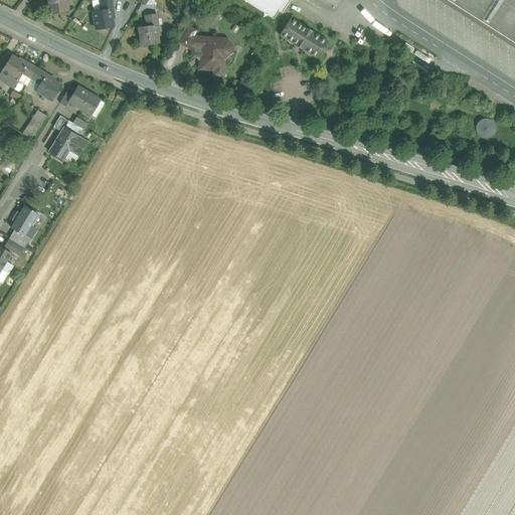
[(48,0),(50,13),(68,10),(65,0),(48,0)]
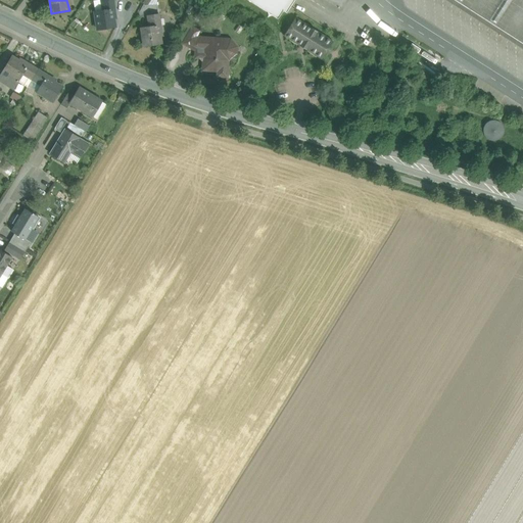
[(115,14),(112,0),(95,0),(93,0),(95,11),(97,31),(115,28),(113,14),(115,14)]
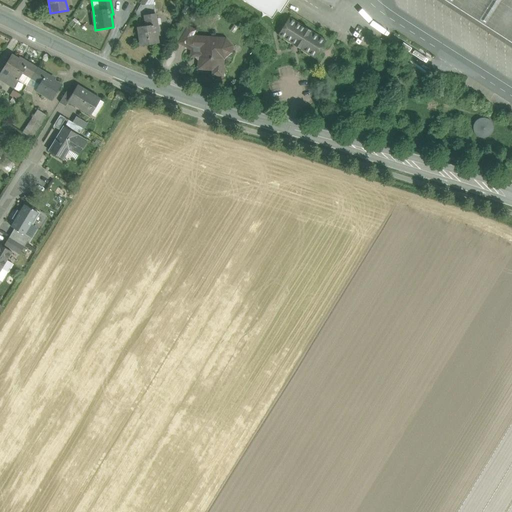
[(136,0),(133,0),(126,13),(132,17),(132,16),(140,2),(136,0)]
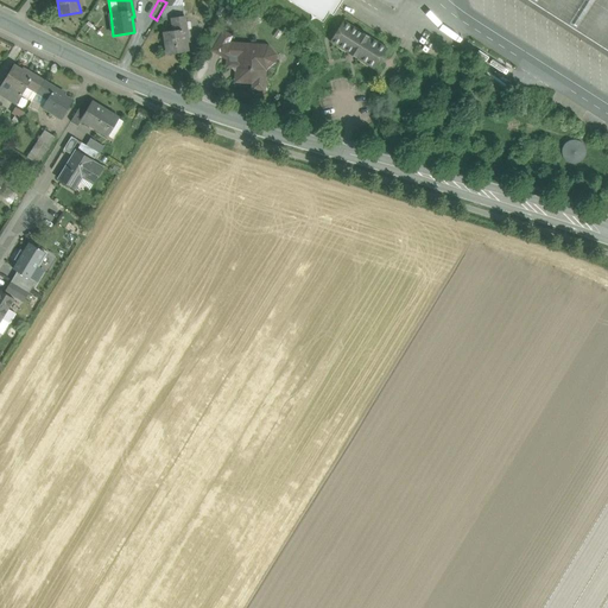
[(336,0),(289,0),(323,21),(336,0)]
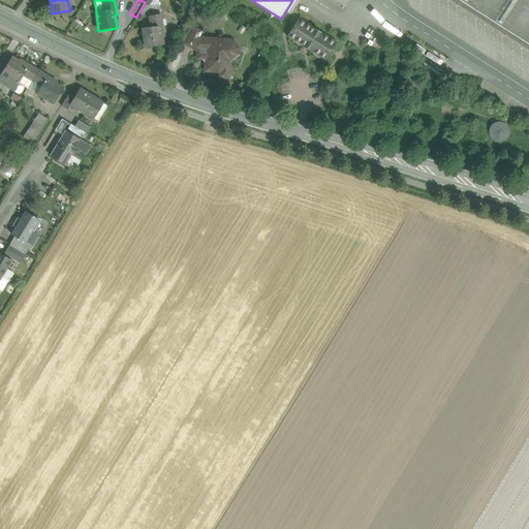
[(528,0),(457,0),(458,4),(466,4),(467,6),(468,6),(468,11),(477,11),(477,17),(486,17),(486,23),(495,23),(495,28),(503,28),(503,30),(505,30),(505,35),(514,35),(514,40),(523,40),(523,47),(528,45),(528,0)]
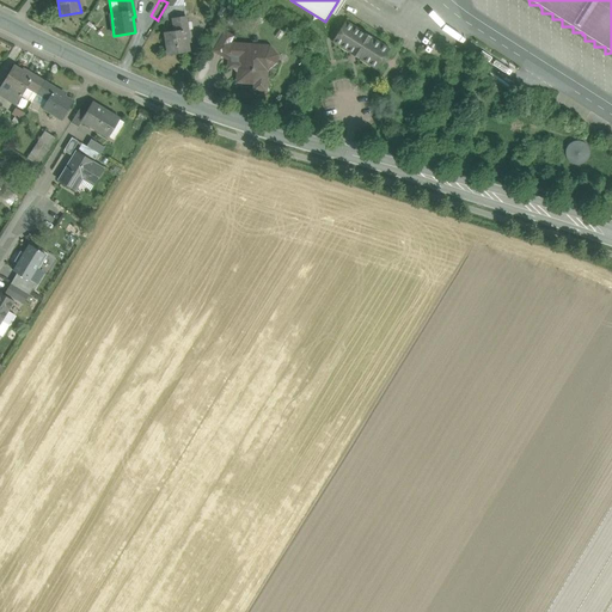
[(184,6),(167,8),(163,14),(163,20),(172,18),(185,17),(184,6)]
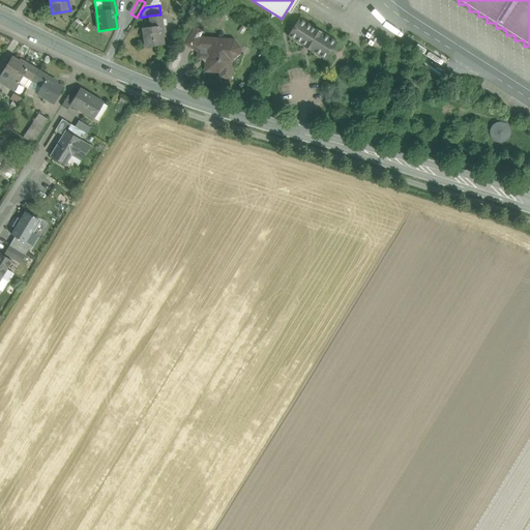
[(160,15),(149,16),(151,27),(143,28),(146,47),(164,45),(162,31),(164,31),(160,15)]
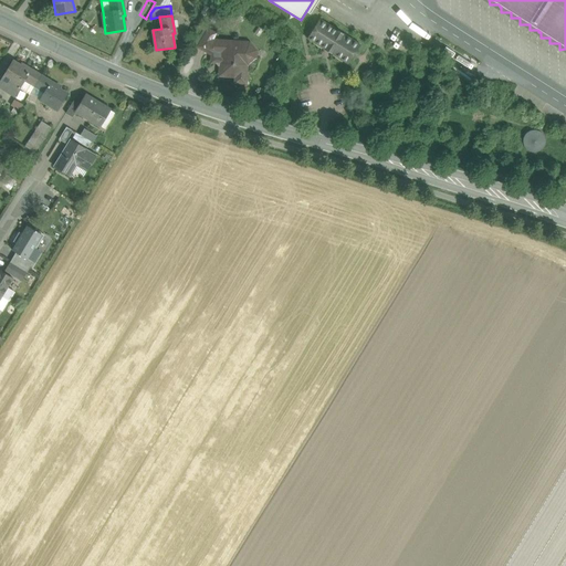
[(360,45),(320,20),(307,39),(348,64),(360,45)]
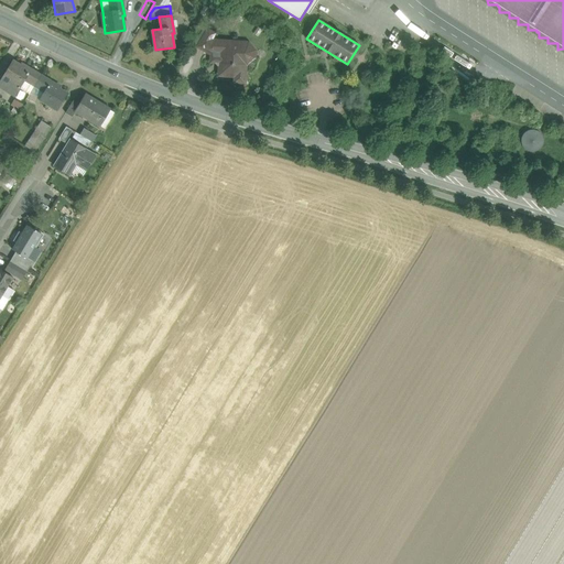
[(207,29),(197,46),(205,51),(212,41),(215,33),(207,29)]
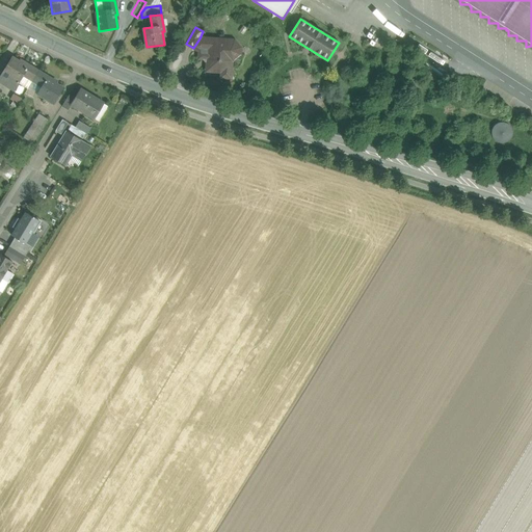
[(221,41),(201,40),(200,38),(193,48),(201,52),(200,56),(206,57),(209,60),(208,71),(222,72),(222,71),(219,71),(219,65),(230,67),(231,56),(235,57),(238,54),(239,48),(236,45),(221,44),(221,41)]
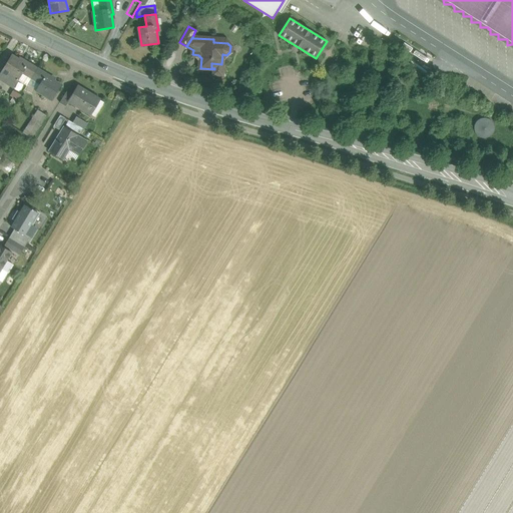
[(22,62),(11,55),(0,73),(0,74),(1,79),(14,87),(18,79),(27,85),(37,68),(23,60),(22,62)]
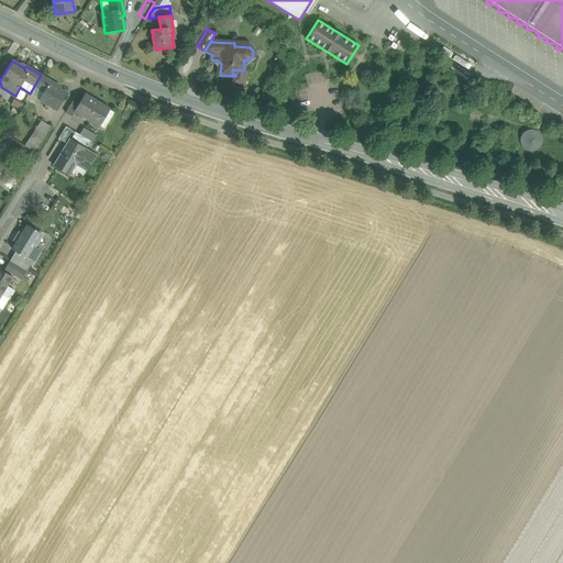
[(470,79),(451,67),(448,72),(466,84),(470,79)]
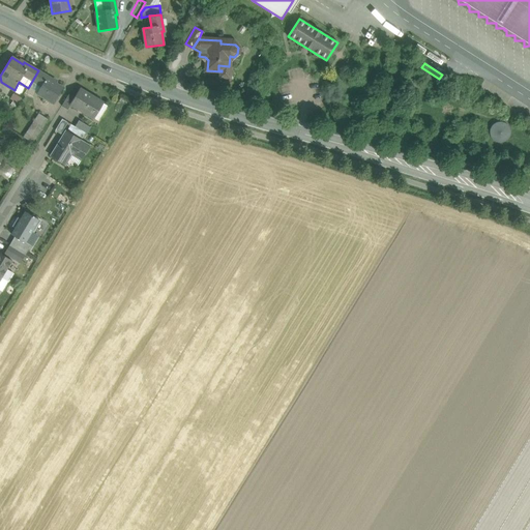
[(358,71),(352,67),(351,69),(352,70),(350,75),(354,78),(358,71)]
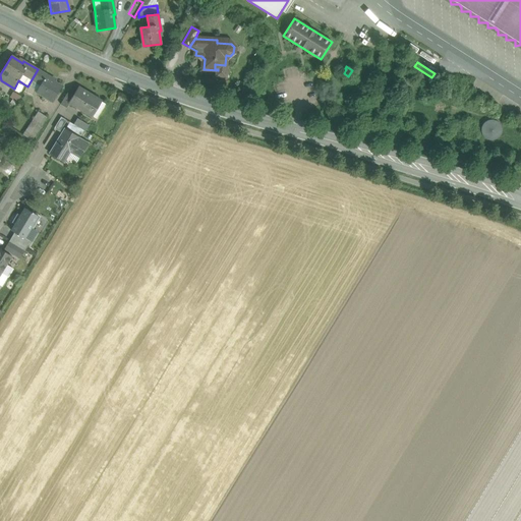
[(52,78),(38,69),(27,87),(53,102),(62,87),(51,79),(52,78)]
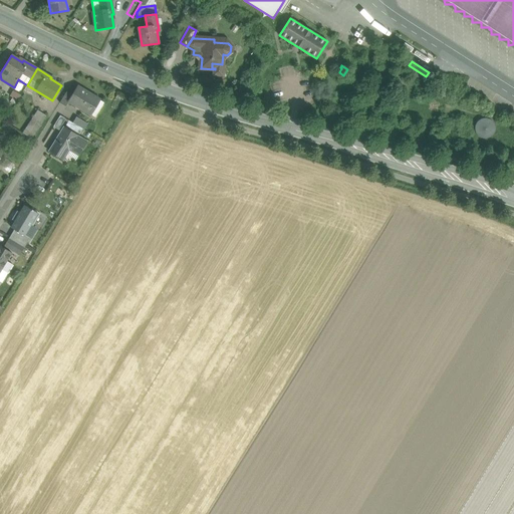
[(100,100),(77,85),(72,94),(68,101),(91,115),(91,114),(95,117),(96,115),(104,102),(100,100)]
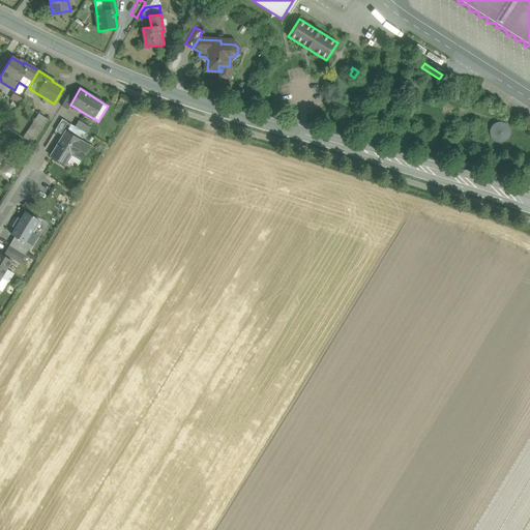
[(68,94),(62,106),(67,110),(70,105),(75,97),(68,94)]
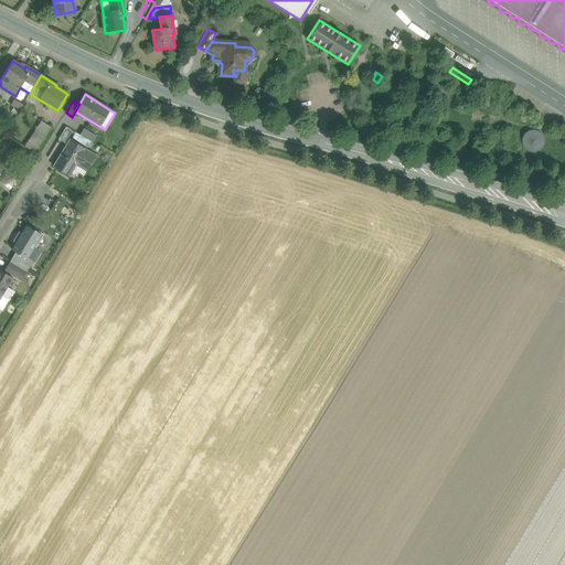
[(51,127),(41,120),(35,130),(44,137),(51,127)]
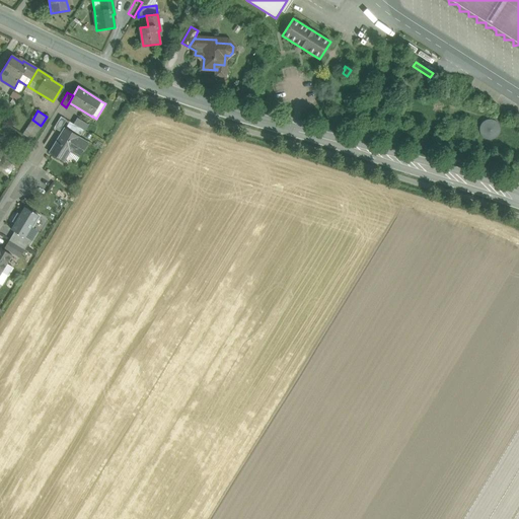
[(67,120),(61,117),(54,128),(60,131),(67,120)]
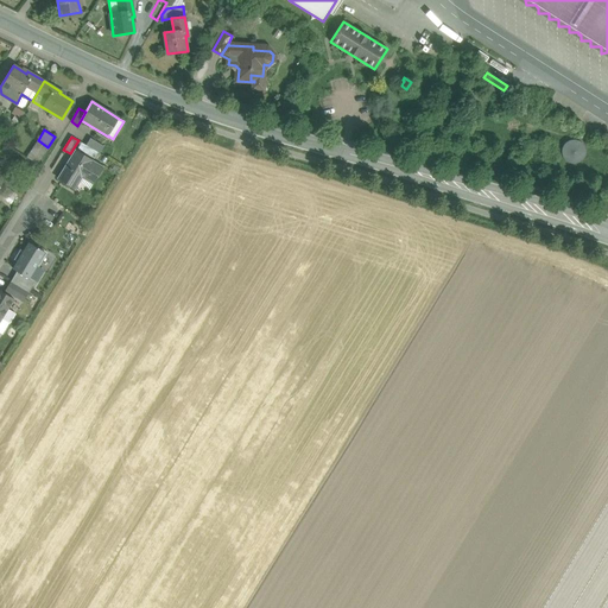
[(103,146),(90,138),(86,145),(100,153),(103,146)]
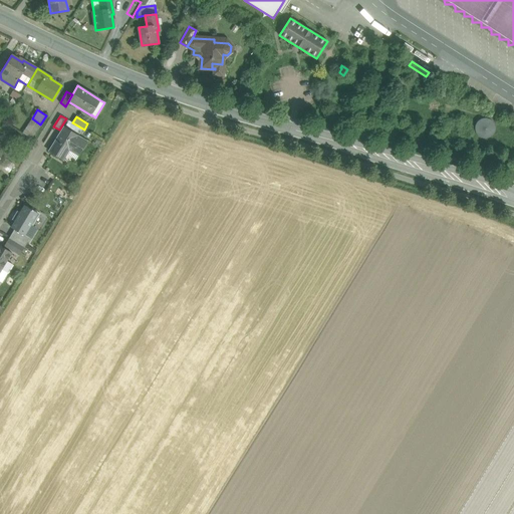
[(475,133),(491,139),(497,122),(482,116),(475,133)]
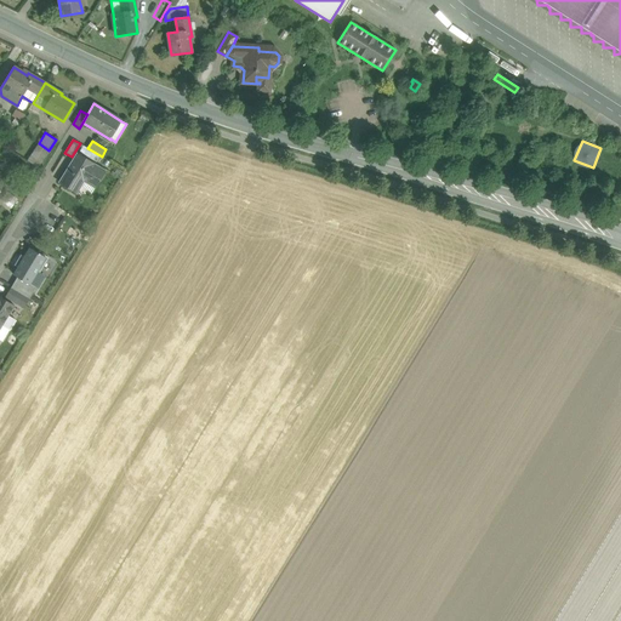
[(49,151),(39,143),(30,155),(32,155),(28,161),(38,167),(49,151)]
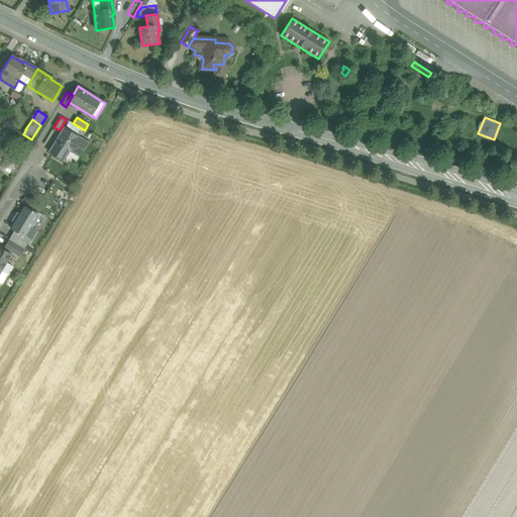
[(87,141),(65,127),(49,151),(64,161),(72,147),(81,152),(87,141)]
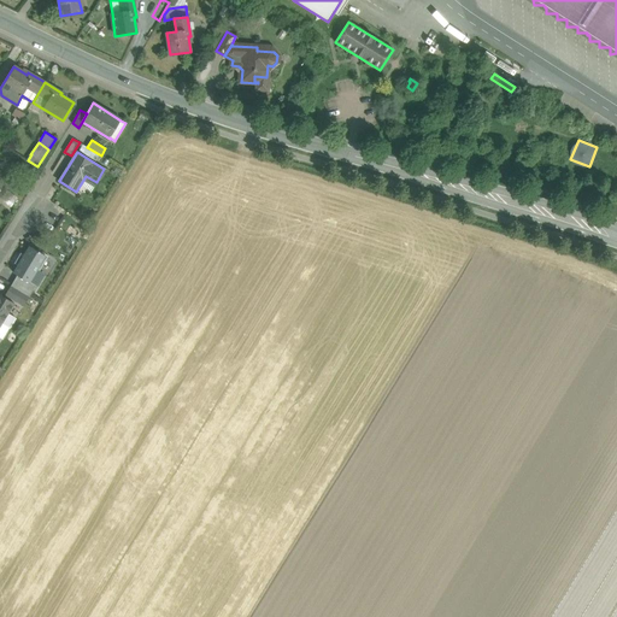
[(11,207),(18,198),(7,191),(0,200),(11,207)]
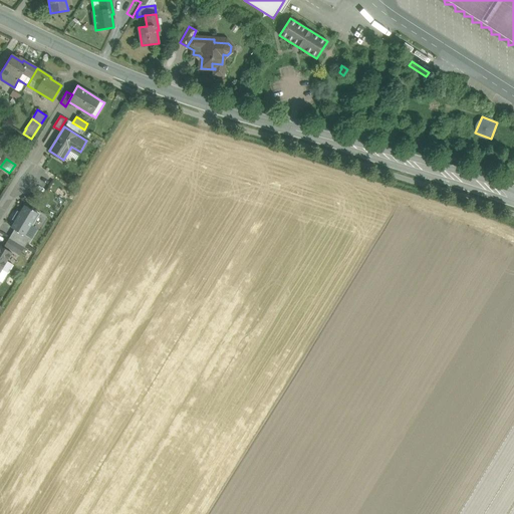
[(39,213),(24,205),(10,228),(14,230),(25,236),(32,224),(39,213)]
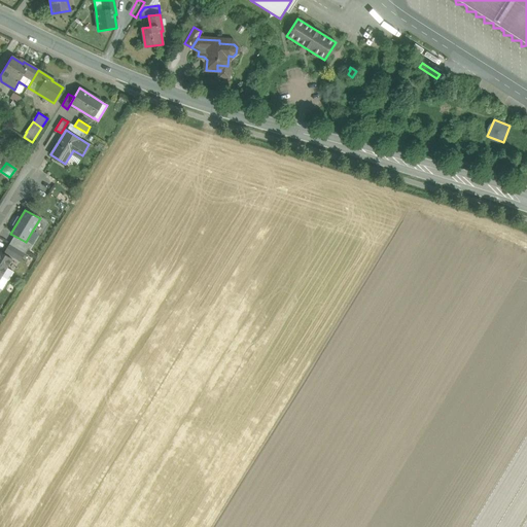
[(48,224),(40,218),(33,230),(42,236),(48,224)]
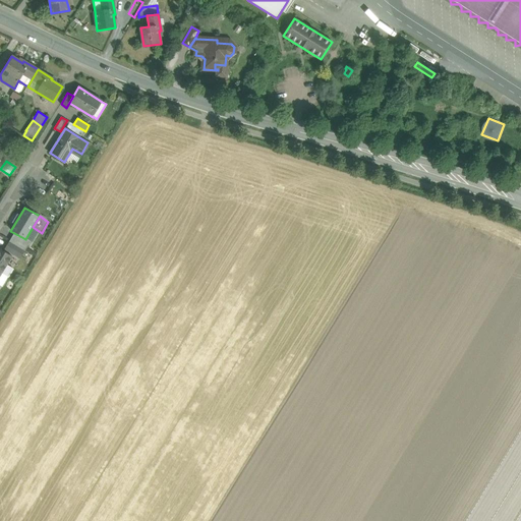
[(14,233),(9,241),(24,250),(30,241),(25,239),(14,233)]
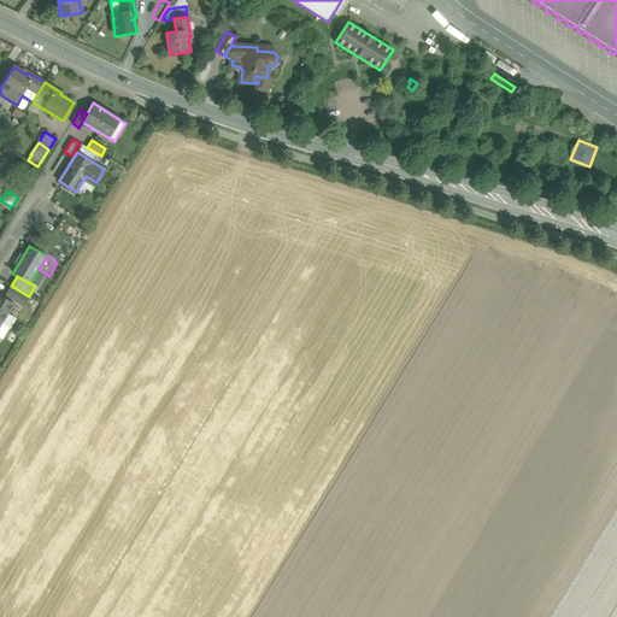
[(29,297),(11,286),(5,294),(24,306),(29,297)]
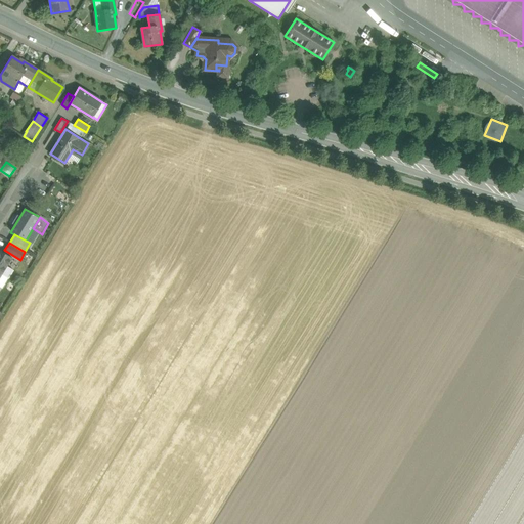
[(12,257),(0,250),(0,273),(7,278),(13,269),(7,266),(12,257)]
